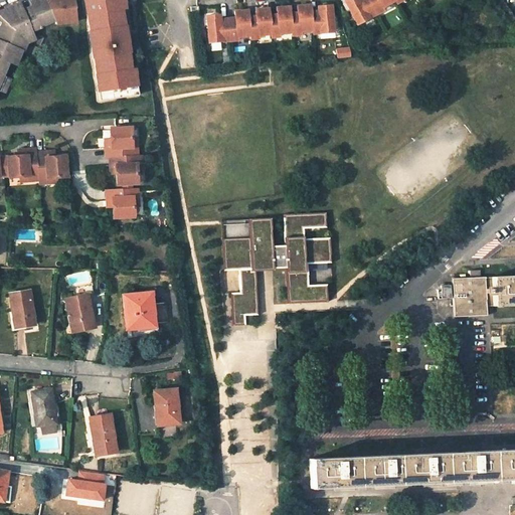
[(45,0),(29,0),(21,3),(20,2),(0,9),(0,89),(6,76),(2,74),(8,60),(12,61),(18,47),(20,47),(23,39),(34,34),(31,29),(41,25),(40,24),(53,19),(45,0)]
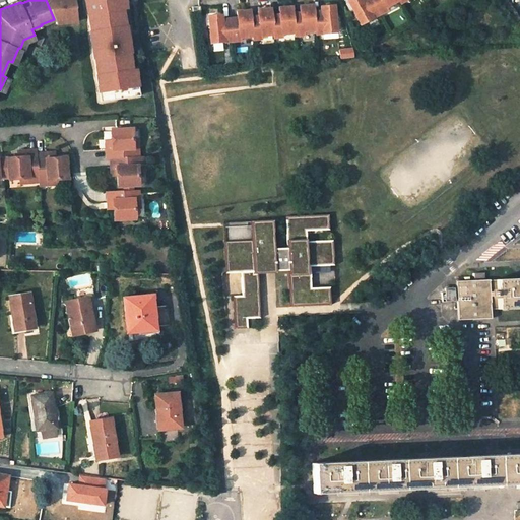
[(76,21),(74,0),(46,0),(54,19),(56,22),(76,21)]
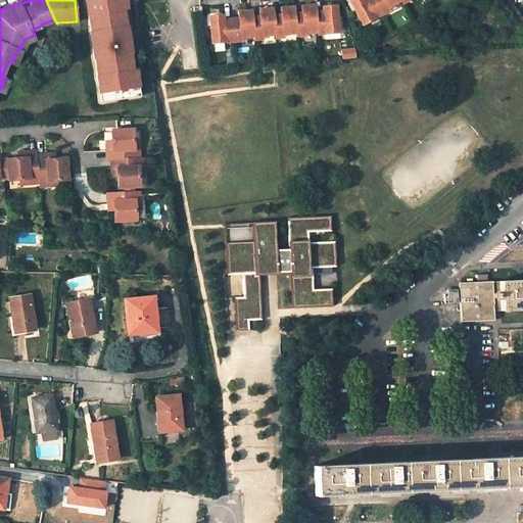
[(86,0),(101,101),(140,95),(136,68),(133,69),(131,52),(134,52),(130,25),(127,26),(125,9),(128,8),(126,0),(86,0)]
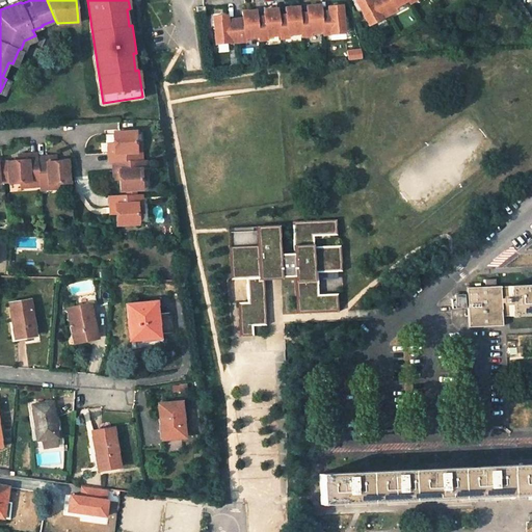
[(355,0),(369,24),(396,10),(394,7),(406,0),(407,0),(409,2),(413,0),(355,0)]
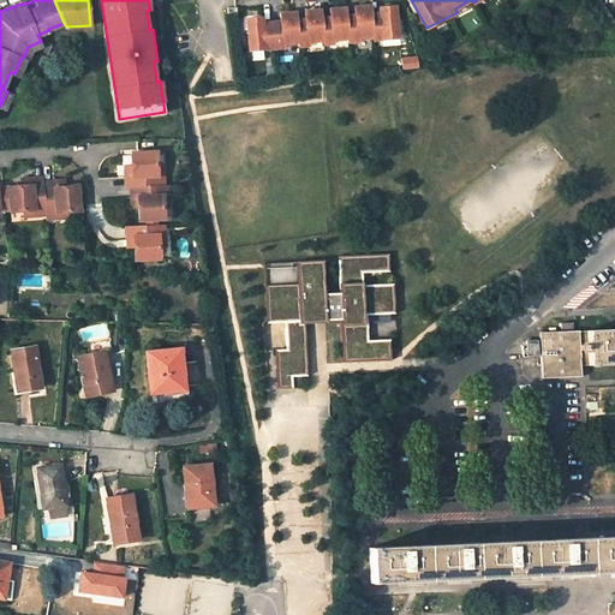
[(257,17),(246,18),(250,51),(284,47),(284,43),(299,42),(299,46),(309,45),(309,41),(323,40),(324,43),(334,43),(333,40),(348,37),(348,42),(358,37),(374,36),(374,40),(399,37),(395,6),(384,6),(380,7),(381,12),(371,13),(371,5),(368,5),(354,6),(356,15),(346,16),(346,7),(342,7),(330,9),(330,17),(322,17),(321,10),(318,10),(305,11),(305,18),(297,19),(297,11),(292,12),(280,12),(281,21),(263,22),(263,17),(257,17)]
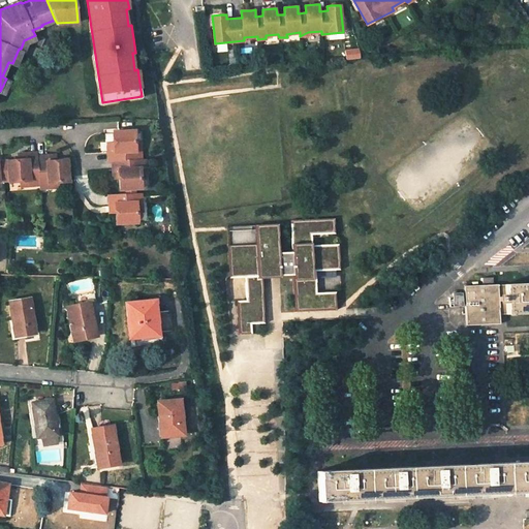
[(107,149),(109,160),(112,160),(141,159),(139,142),(134,142),(133,130),(113,131),(113,137),(113,143),(114,149),(107,149)]
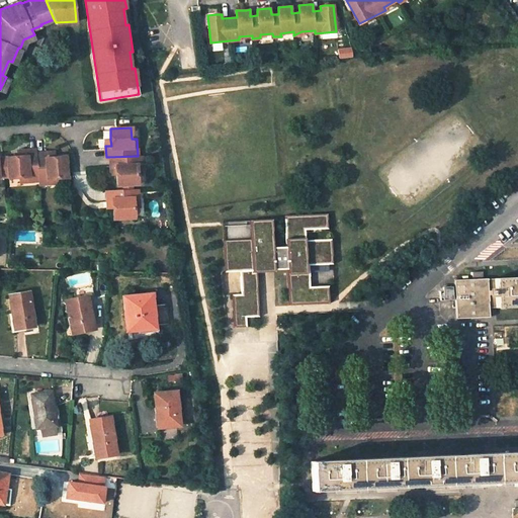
[(37,180),(35,154),(35,150),(28,150),(23,151),(23,156),(17,157),(7,158),(8,176),(8,177),(19,176),(25,176),(26,180),(37,180)]
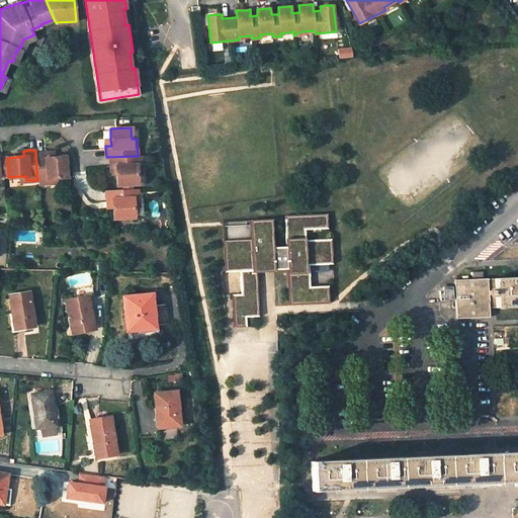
[(42,153),(35,154),(37,180),(38,183),(51,182),(50,177),(56,177),(67,176),(66,157),(55,158),(49,158),(48,153),(42,153)]
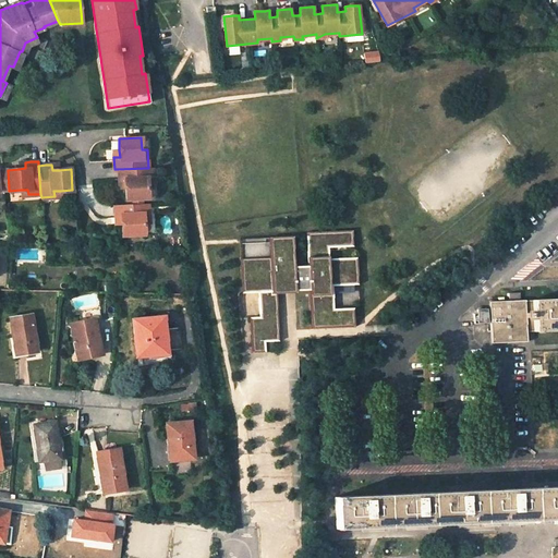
[(148,168),(118,169),(118,174),(119,181),(124,181),(125,187),(125,199),(148,198),(147,186),(147,180),(153,180),(153,168),(148,168)]
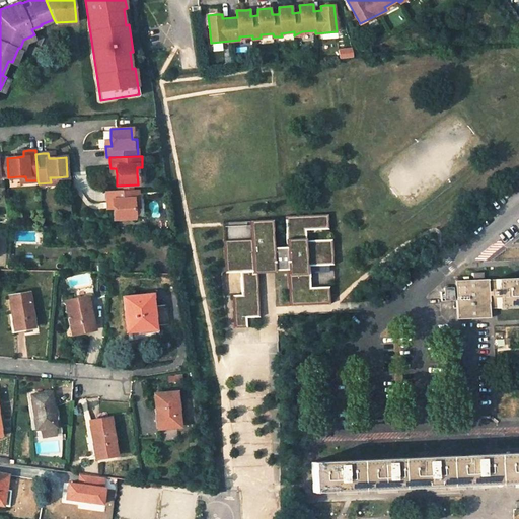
[(138,190),(106,191),(106,202),(112,202),(113,208),(113,219),(133,218),(133,207),(133,202),(139,201),(138,190)]
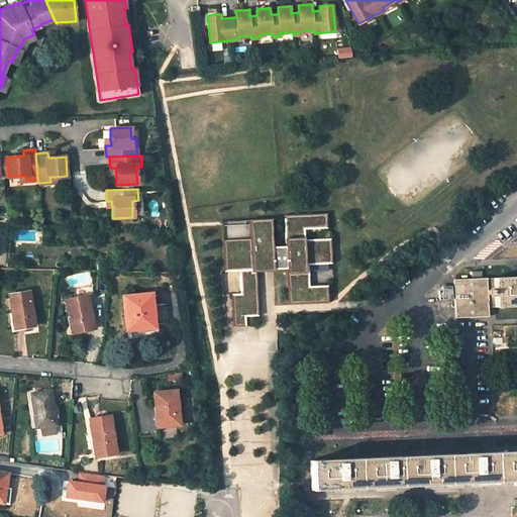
[(219,220),(221,268),(223,326),(256,324),(254,273),(265,272),(285,271),(286,304),(327,302),(326,283),(305,284),(304,263),(328,262),(326,212),(284,214),(284,217),(219,220)]
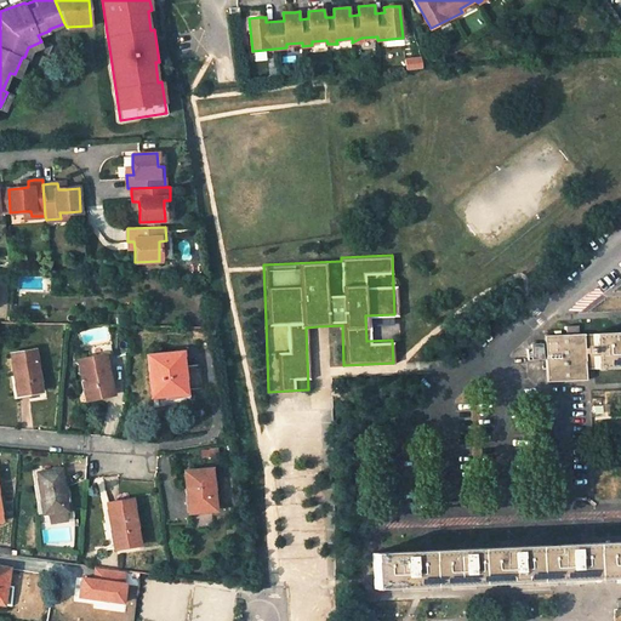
[(620,331),(543,335),(545,343),(530,343),(530,348),(527,348),(528,359),(545,358),(546,381),(586,380),(586,369),(620,366),(620,331)]
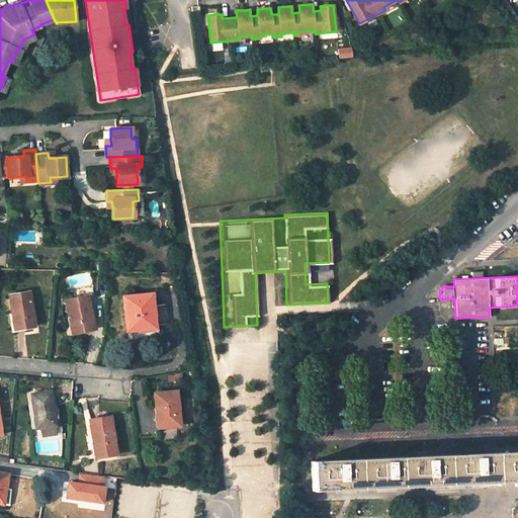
[(29,292),(9,295),(14,329),(33,326),(29,292)]
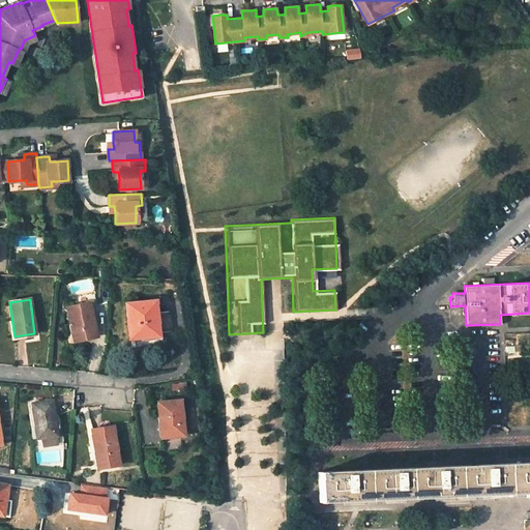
[(153,301),(126,304),(129,337),(156,334),(153,301)]
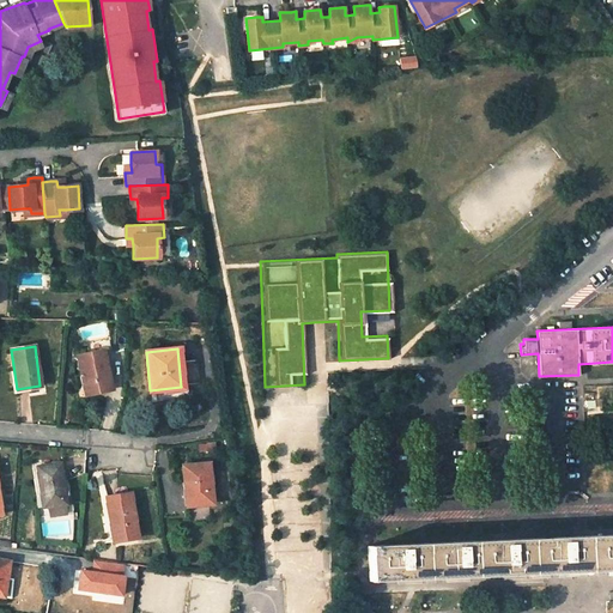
[(103,350),(77,356),(80,375),(74,376),(78,396),(111,389),(103,350)]
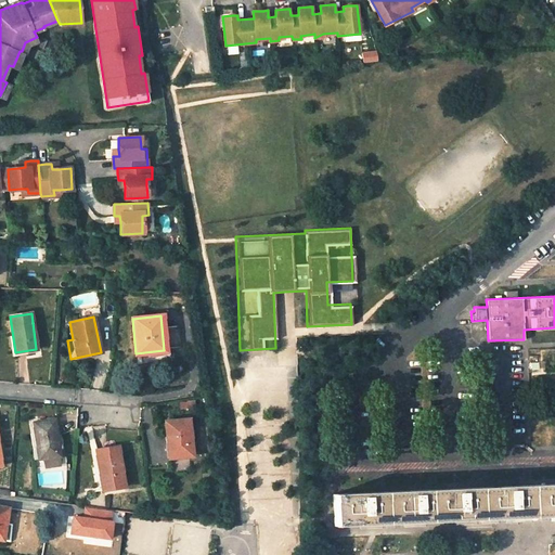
[(192,455),(189,418),(186,420),(183,420),(165,422),(168,447),(169,447),(170,457),(192,455)]
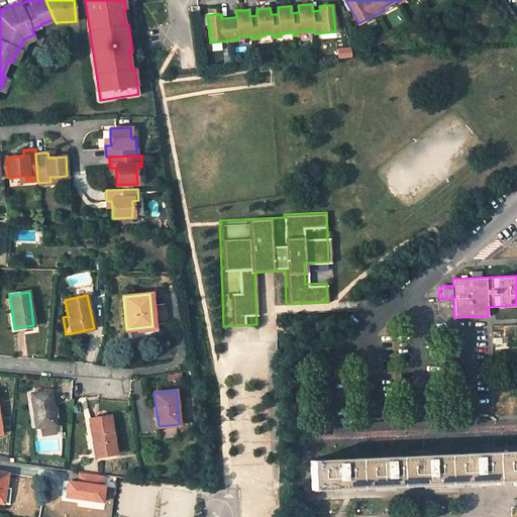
[(50,391),(30,394),(35,427),(56,425),(50,391)]
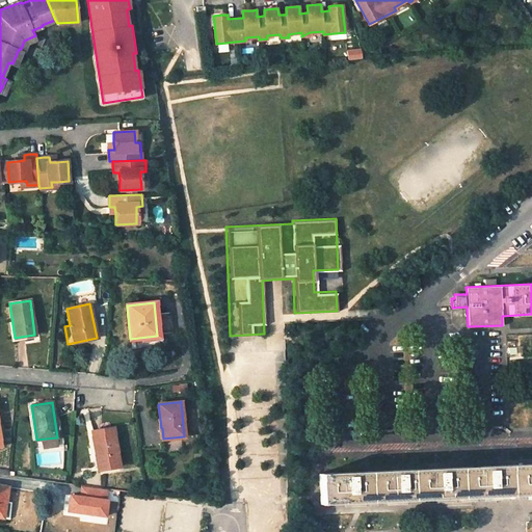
[(112,428),(92,431),(98,469),(117,467),(112,428)]
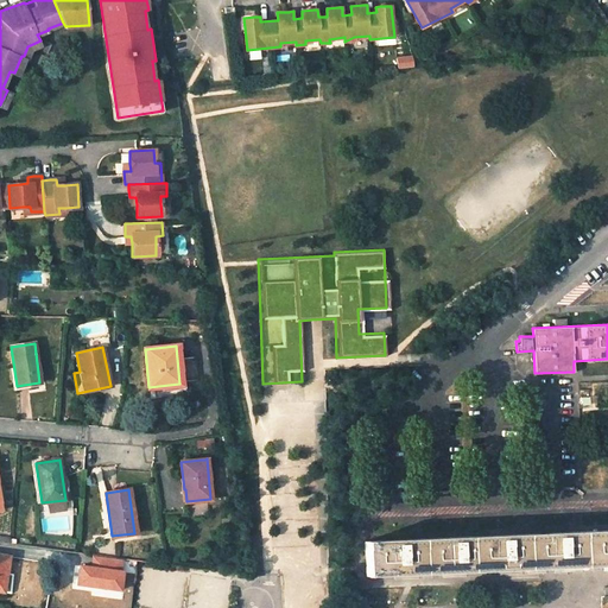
[(607,564),(607,529),(365,540),(367,576),(607,564)]
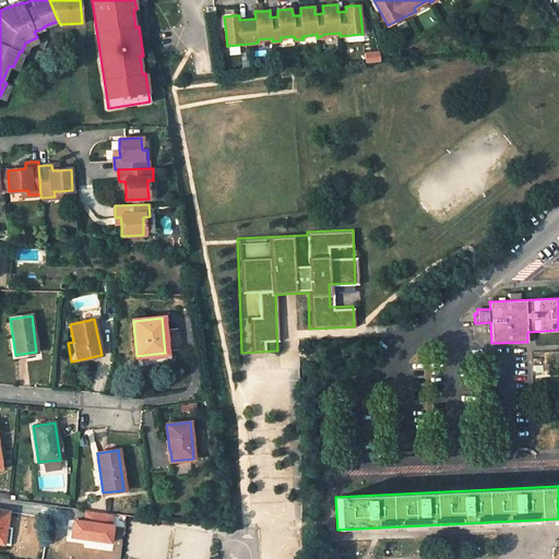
[(4,544),(12,545),(14,531),(7,530),(4,544)]
